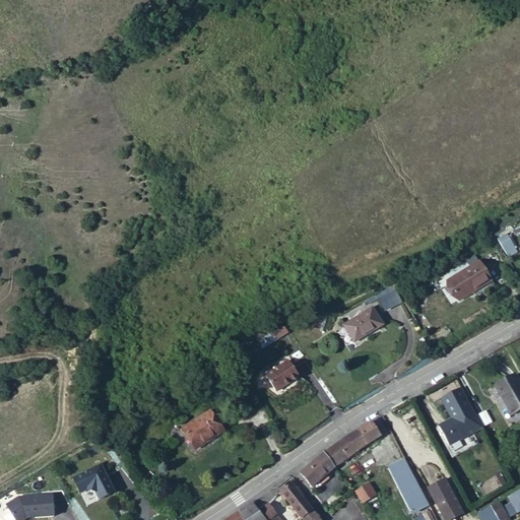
[(499,237),(507,257),(516,253),(508,233),(499,237)]
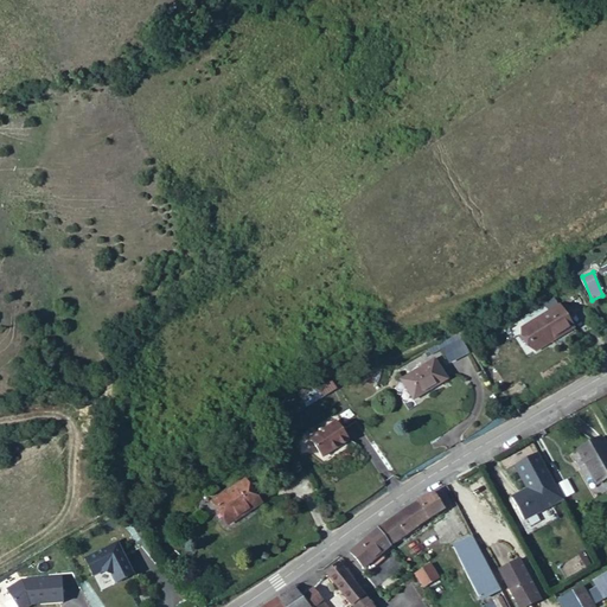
[(522,325),(536,350),(574,327),(560,304),(522,325)]
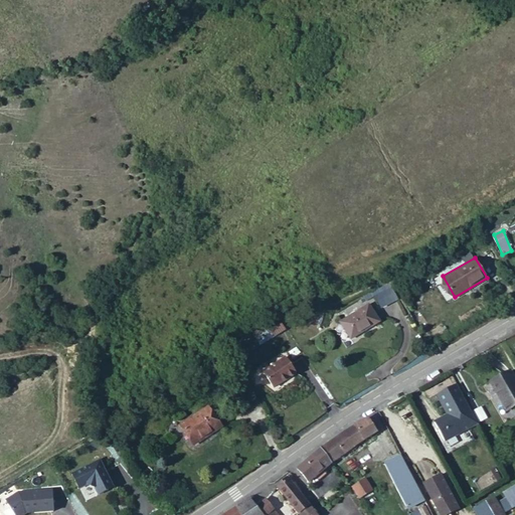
[(391,285),(374,292),(381,306),(397,299),(391,285)]
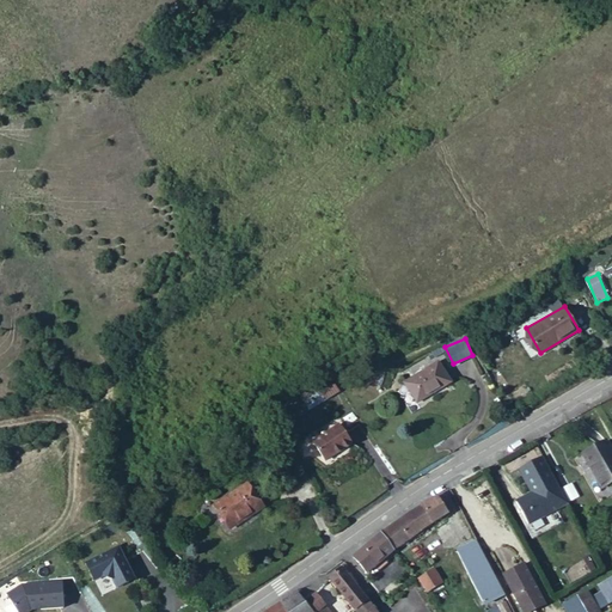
[(403,381),(415,403),(450,383),(438,362),(403,381)]
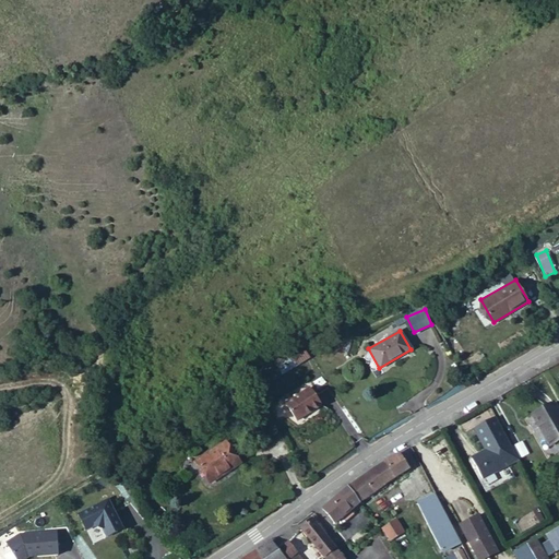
[(310,361),(306,355),(296,360),(300,367),(310,361)]
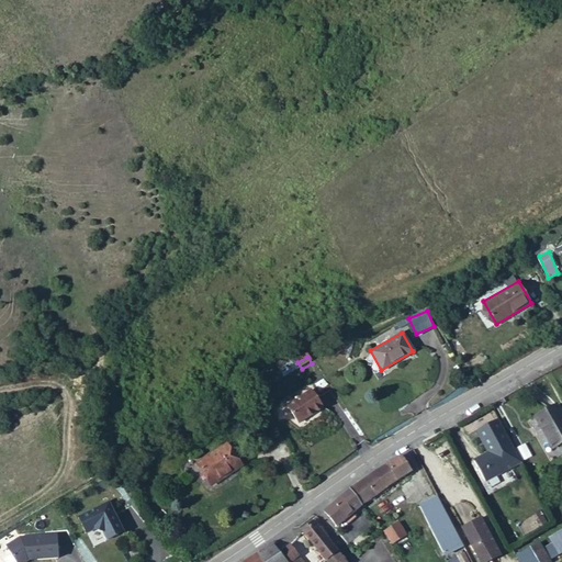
[(298,362),(279,372),(283,380),(302,369),(298,362)]
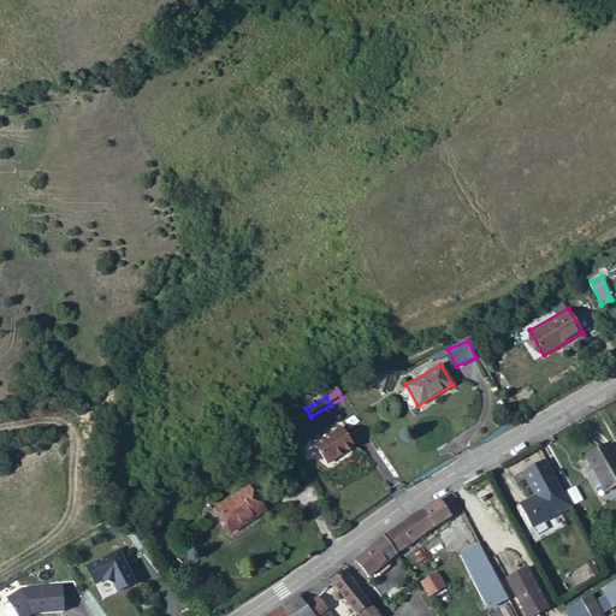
[(318,451),(331,471),(356,452),(343,433),(318,451)]
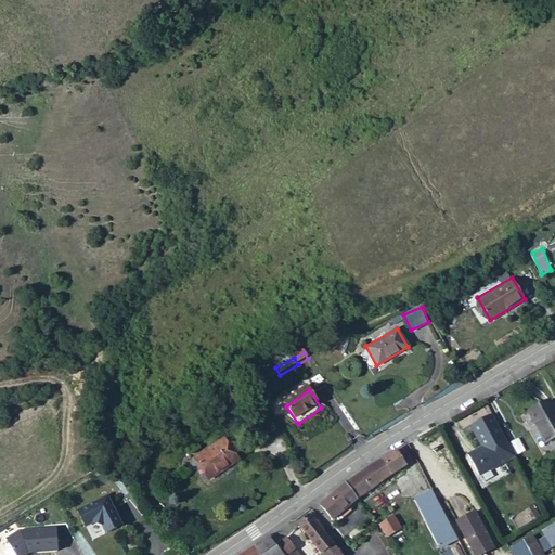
[(530,410),(550,442),(554,438),(554,405),(551,398),(530,410)]
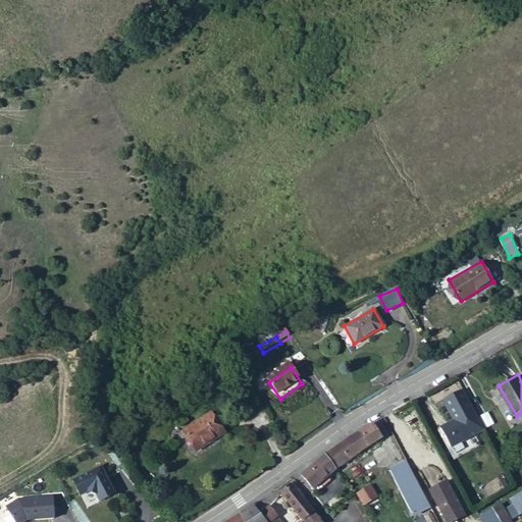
[(223,432),(210,411),(181,430),(186,437),(188,436),(195,449),(214,436),(214,438),(223,432)]
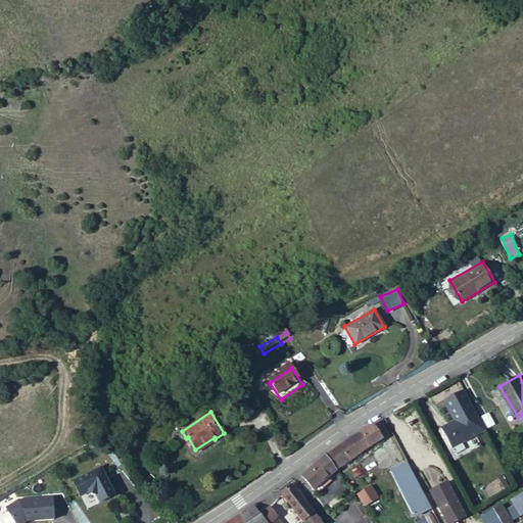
[(442,429),(453,449),(478,435),(468,416),(442,429)]
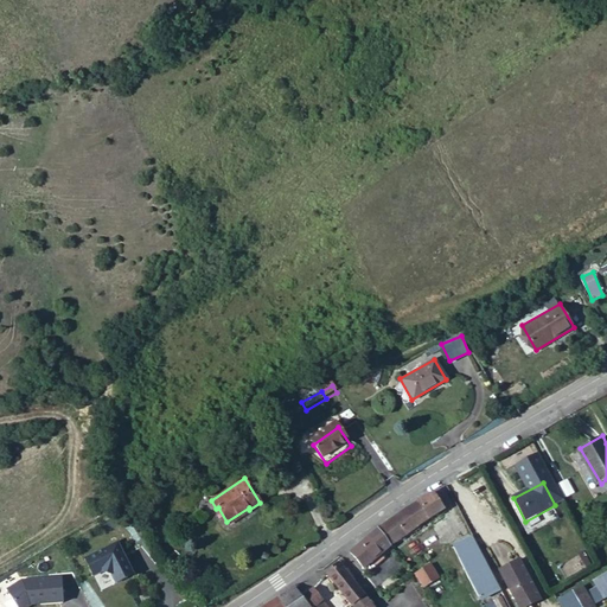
[(442,509),(433,492),(417,500),(406,509),(378,525),(376,526),(390,544),(415,524),(442,509)]
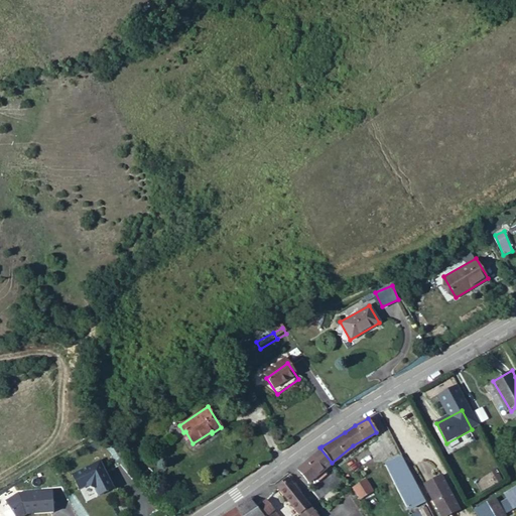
[(300,466),(297,469),(308,483),(332,463),(319,447),(300,466)]
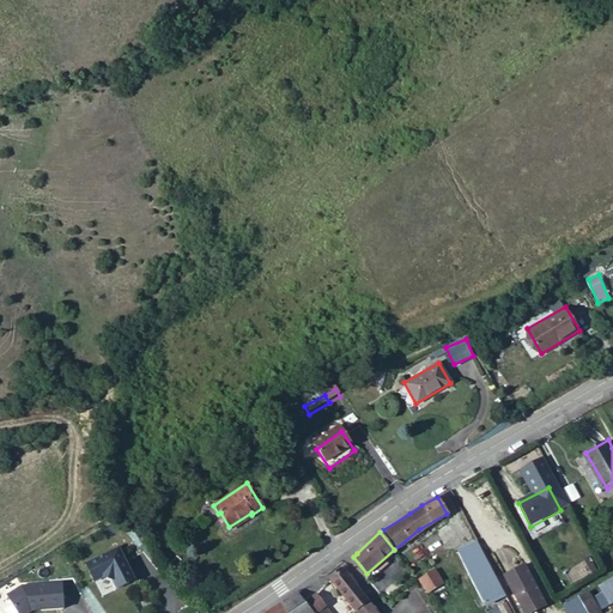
[(457,552),(483,602),(502,594),(475,542),(457,552)]
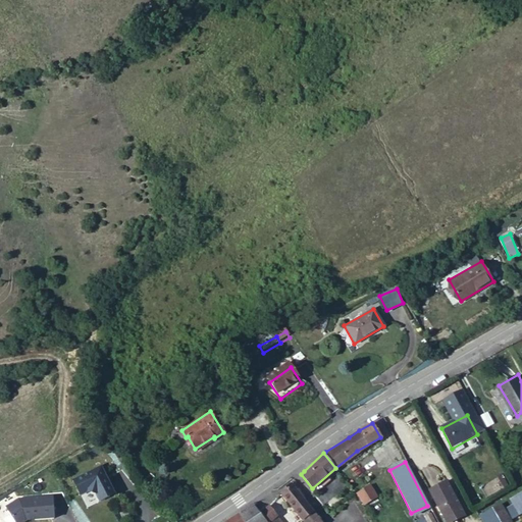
[(95,494),(99,501),(116,496),(102,464),(71,479),(76,496),(86,493),(95,494)]
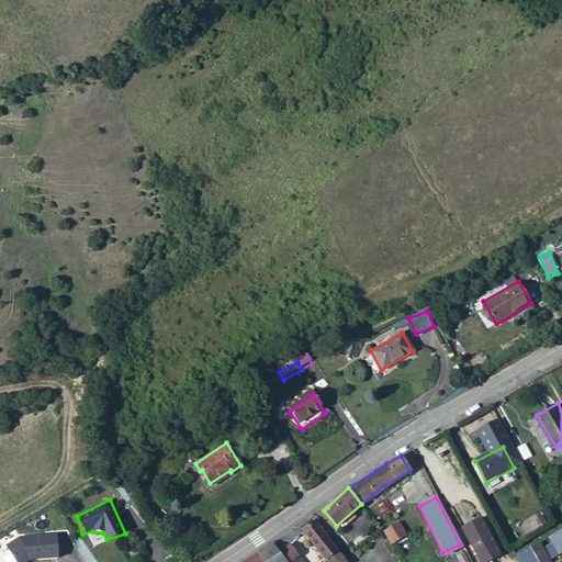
[(537,514),(517,523),(519,530),(540,521),(537,514)]
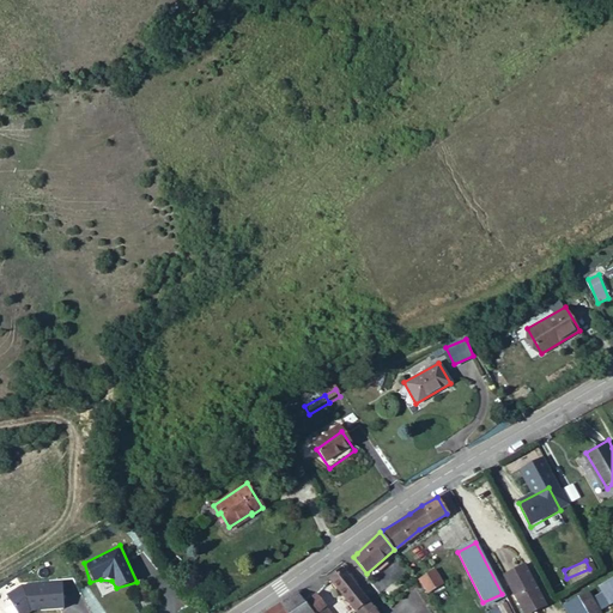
[(354,611),(368,600),(343,568),(329,578),(354,611)]
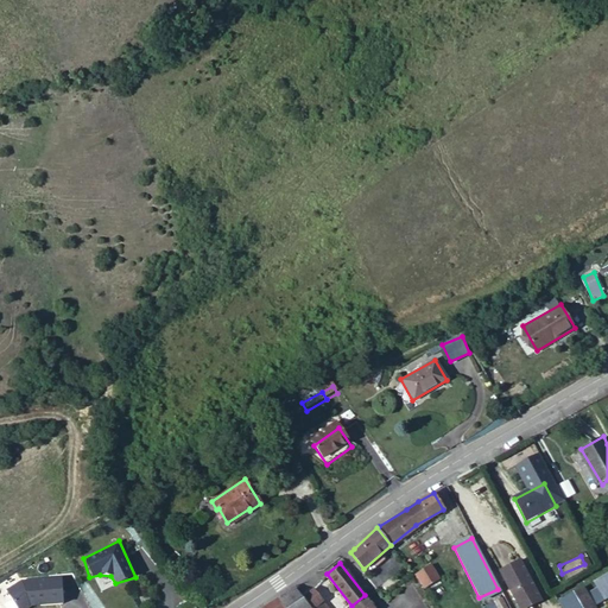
[(415,572),(423,587),(439,577),(431,563),(415,572)]
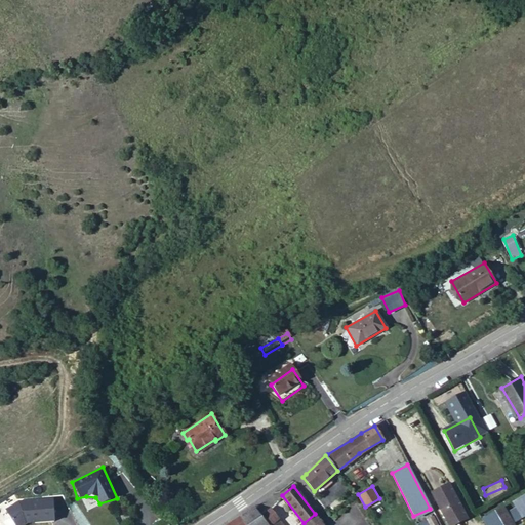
[(434,495),(450,524),(451,524),(467,517),(449,487),(434,495)]
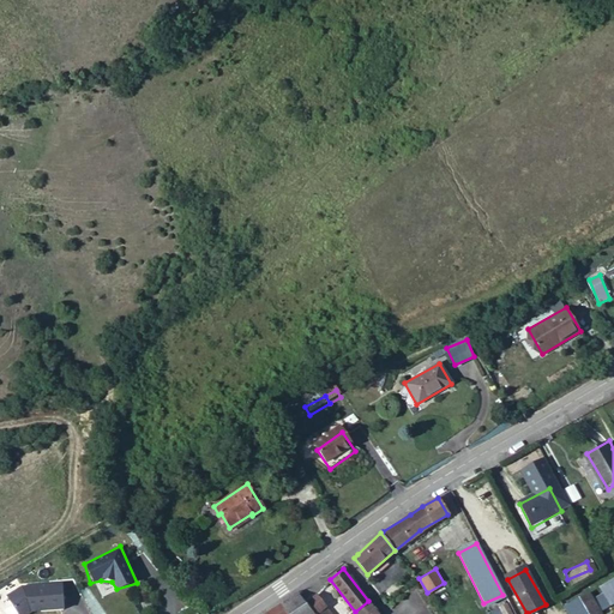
[(613,582),(599,591),(608,609),(613,606),(613,582)]
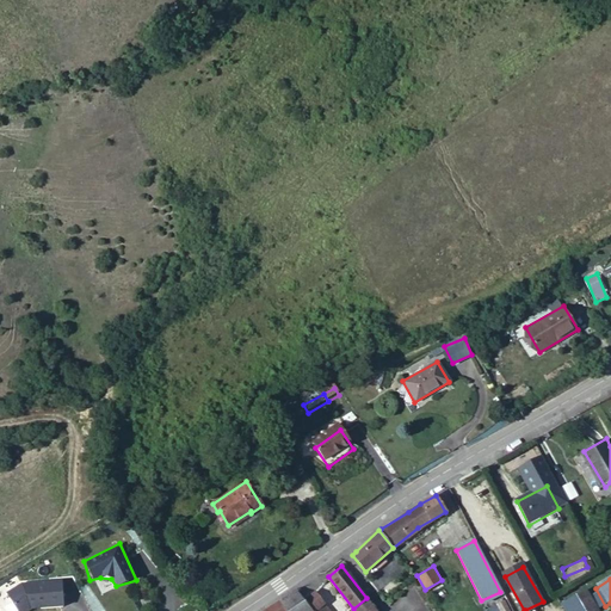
[(23,588),(8,597),(16,610),(35,610),(36,610),(42,610),(63,610),(65,590),(23,588)]
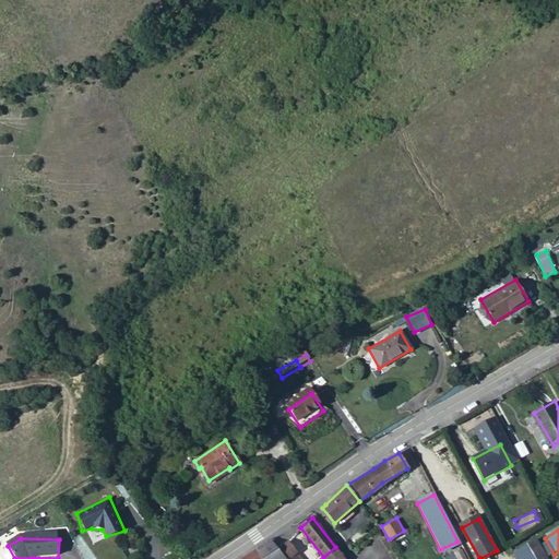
[(241,558),(283,558),(277,550),(270,539),(262,545),(249,555),(241,558)]
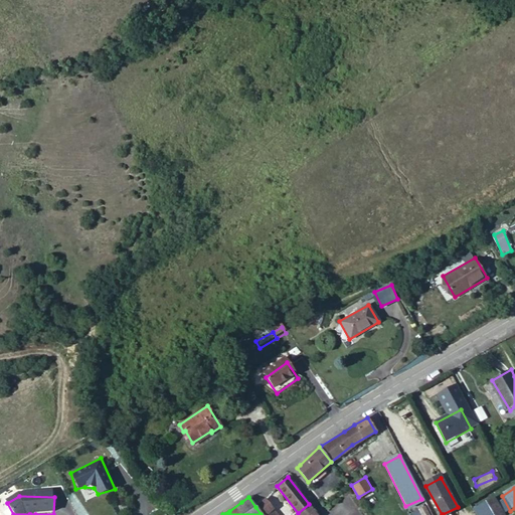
[(261,514),(277,514),(265,498),(255,507),(261,514)]
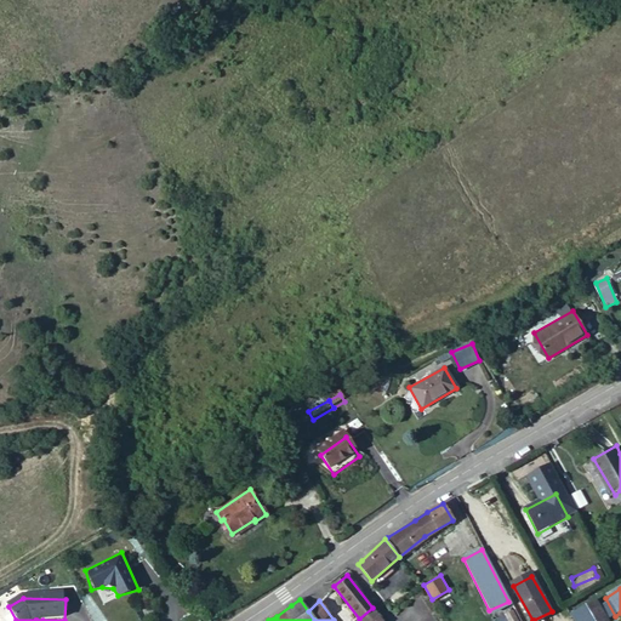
[(607,620),(596,602),(574,614),(576,620),(580,620),(592,615),(594,620),(607,620)]
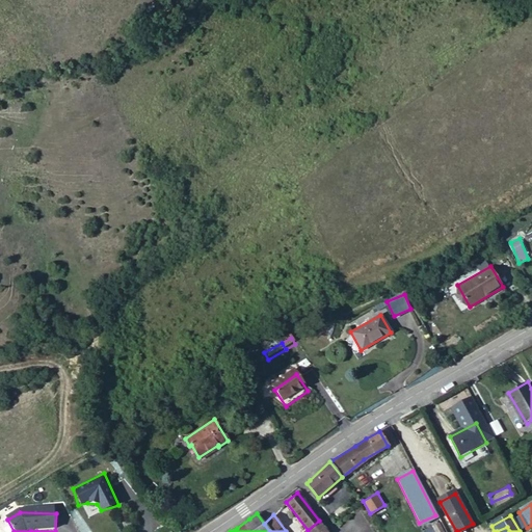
[(443,531),(436,519),(430,522),(434,531),(443,531)]
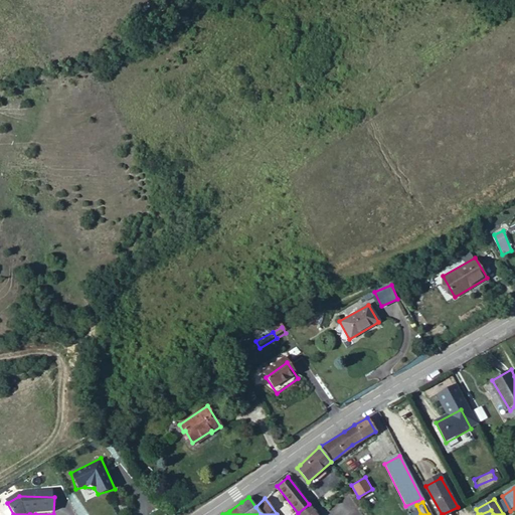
[(298,513),(299,514),(316,514),(309,504),(298,513)]
